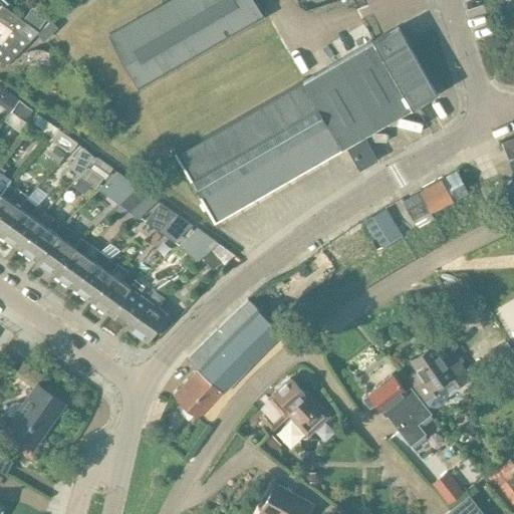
[(139,88),(263,17),(252,0),(169,0),(108,35),(139,88)]
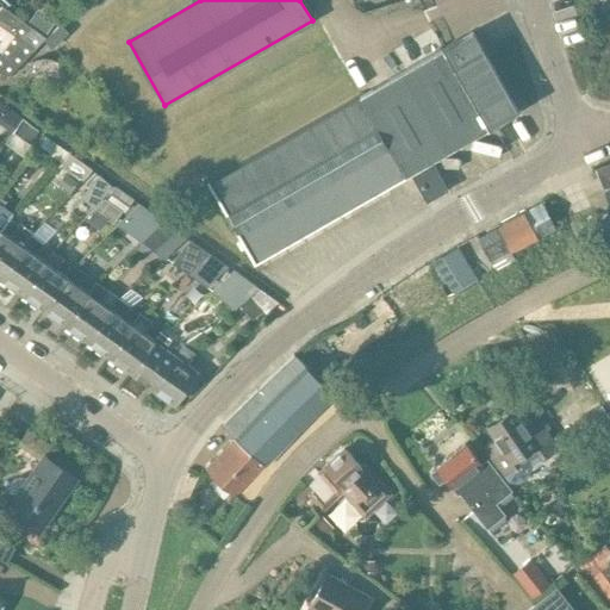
[(0,72),(6,78),(44,37),(1,6),(0,7),(0,72)]
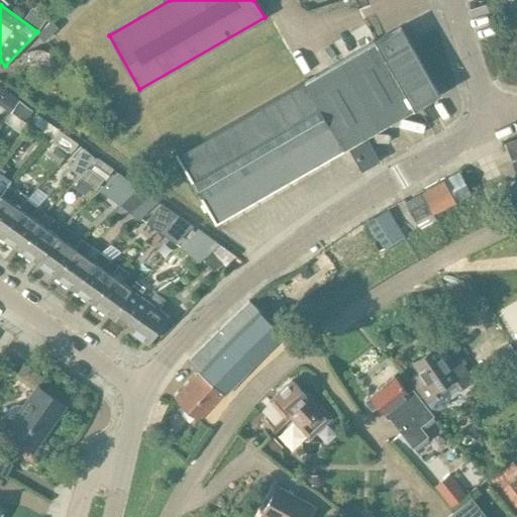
[(38,30),(46,18),(35,11),(30,18),(26,15),(23,19),(38,30)]
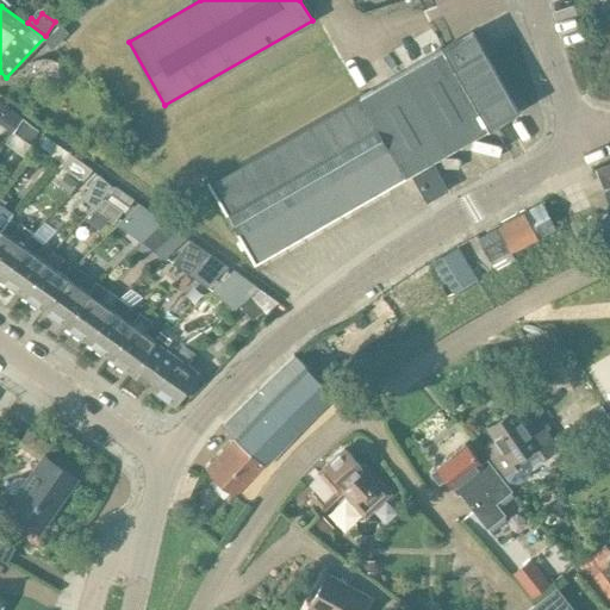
[(254,262),(517,110),(471,31),(209,184),(254,262)]
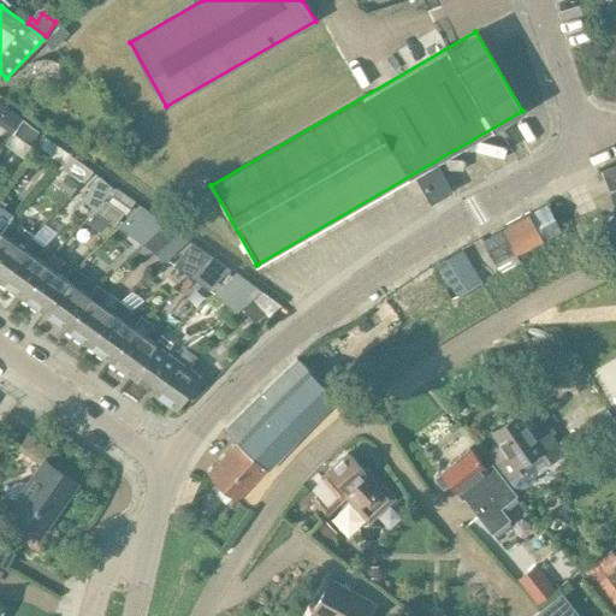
[(59,77),(59,66),(57,64),(54,61),(52,60),(48,60),(45,59),(42,60),(39,60),(36,61),(33,64),(30,66),(30,76),(59,77)]
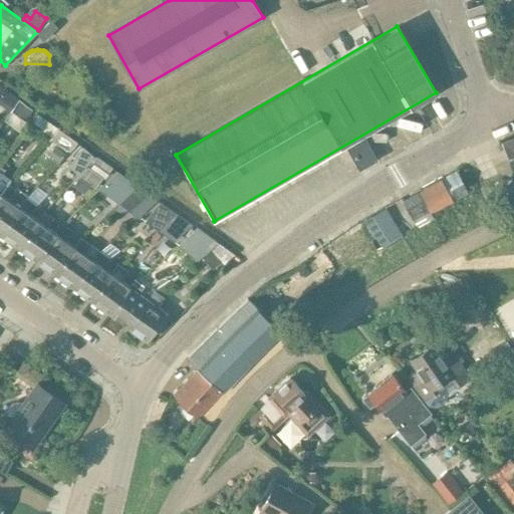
[(0,101),(1,102),(8,93),(0,86),(0,101)]
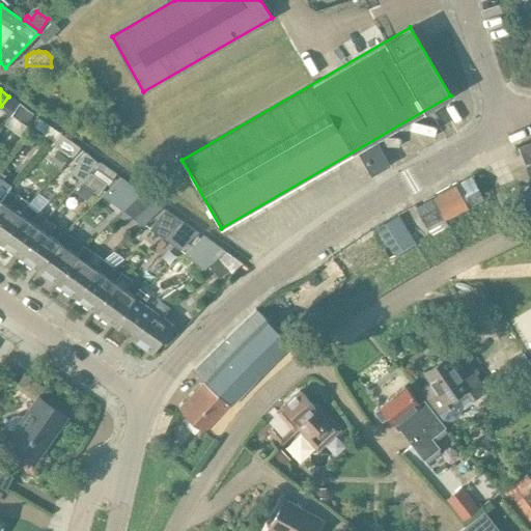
[(27,124),(34,114),(21,105),(14,115),(27,124)]
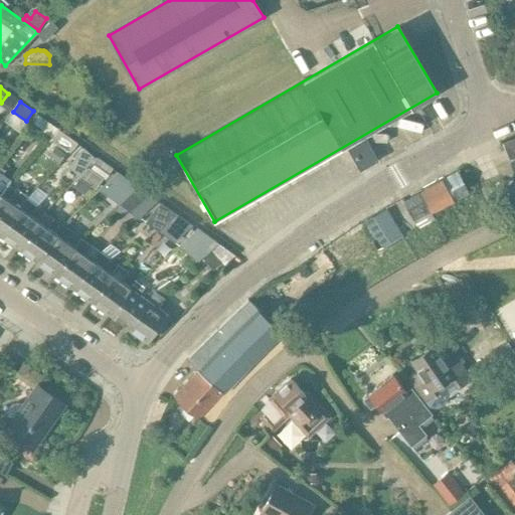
[(38,115),(32,122),(33,122),(42,129),(47,121),(38,115)]
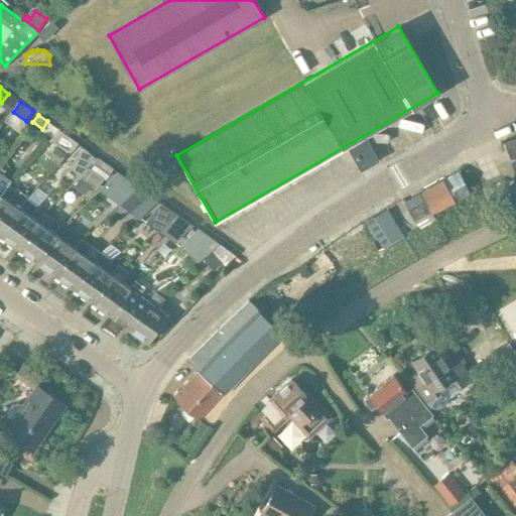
[(66,135),(58,145),(69,153),(76,143),(66,135)]
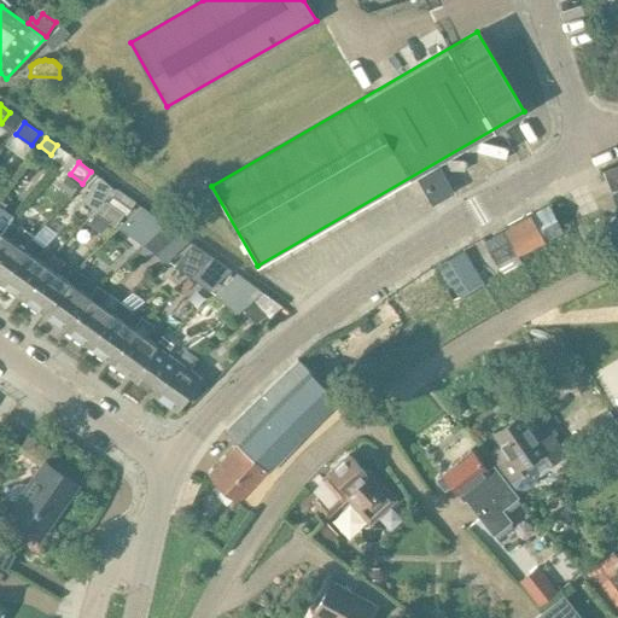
[(617,164),(600,173),(617,216),(617,164)]
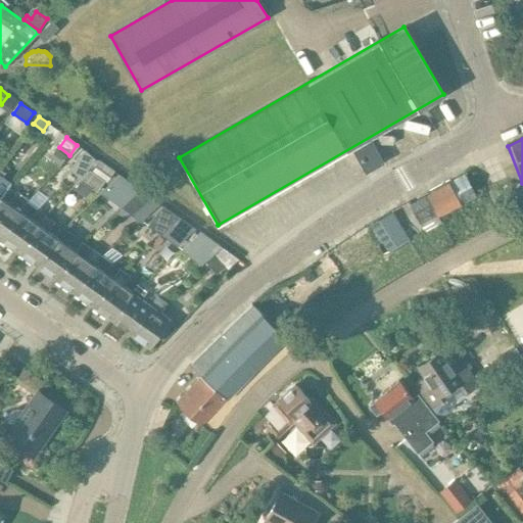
[(382,161),(370,140),(351,150),(364,171),(382,161)]
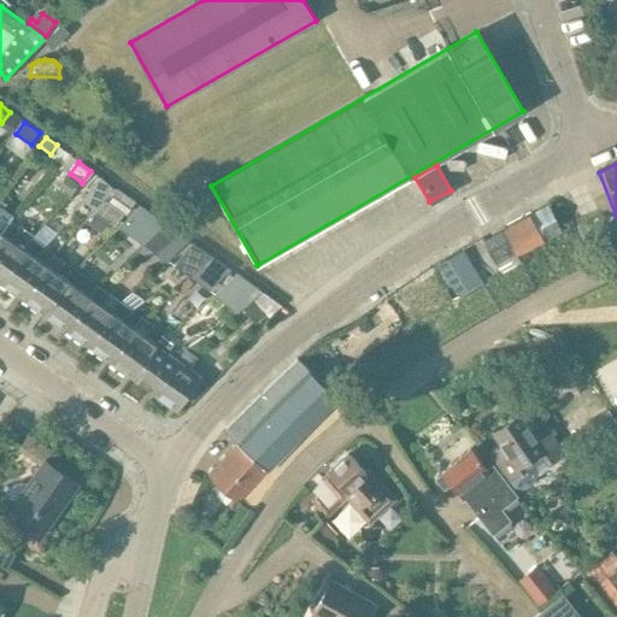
[(94,211),(115,191),(103,178),(82,199),(94,211)]
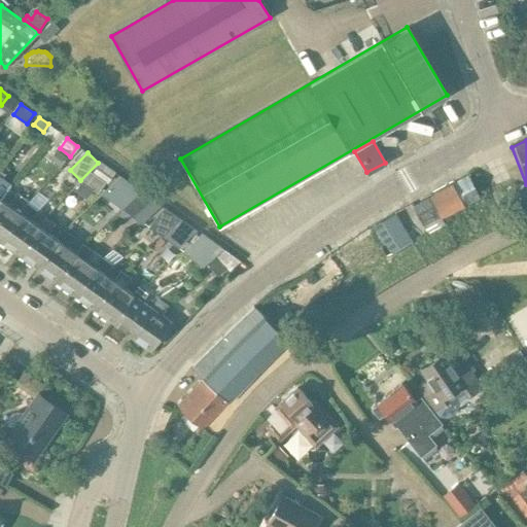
[(115,173),(101,163),(93,173),(107,183),(115,173)]
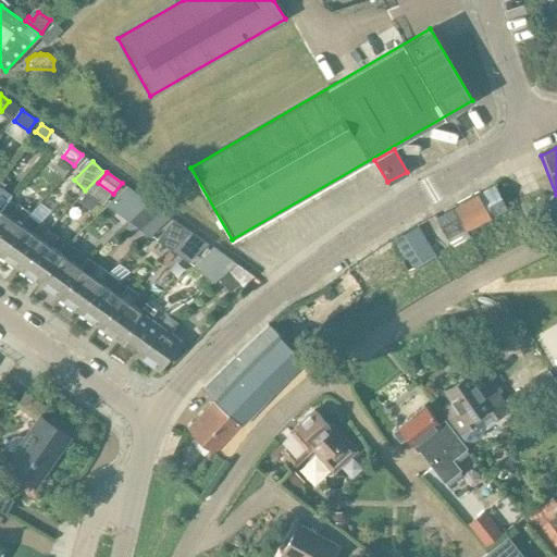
[(493,185),(455,206),(456,208),(468,231),(491,219),(490,218),(507,208),(495,185),(493,185)]
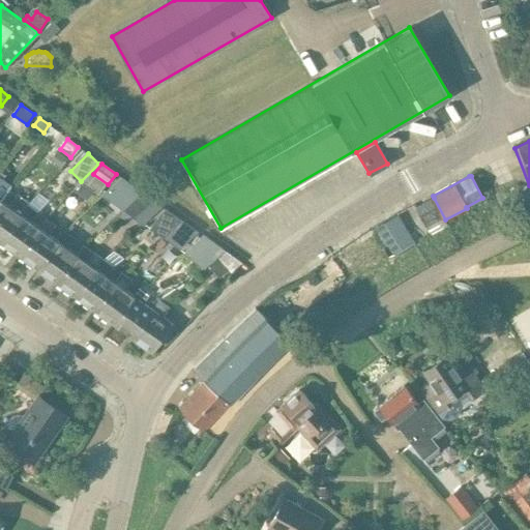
[(136,190),(122,179),(114,189),(127,201),(136,190)]
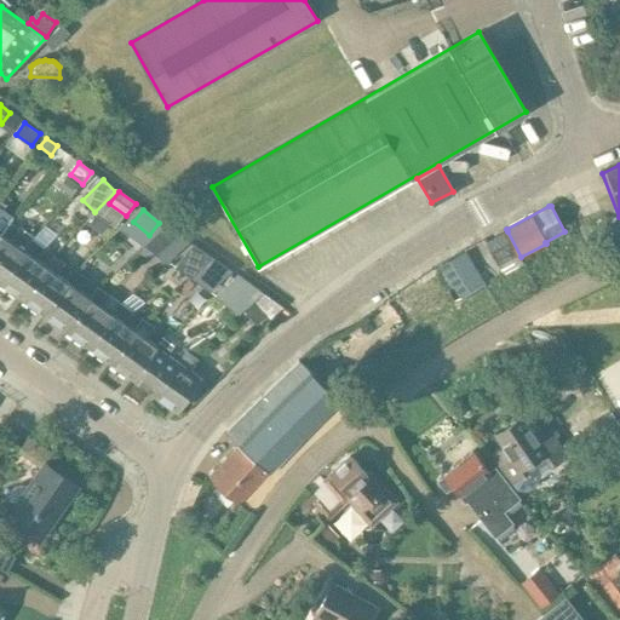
[(95,213),(89,223),(101,231),(108,223),(95,213)]
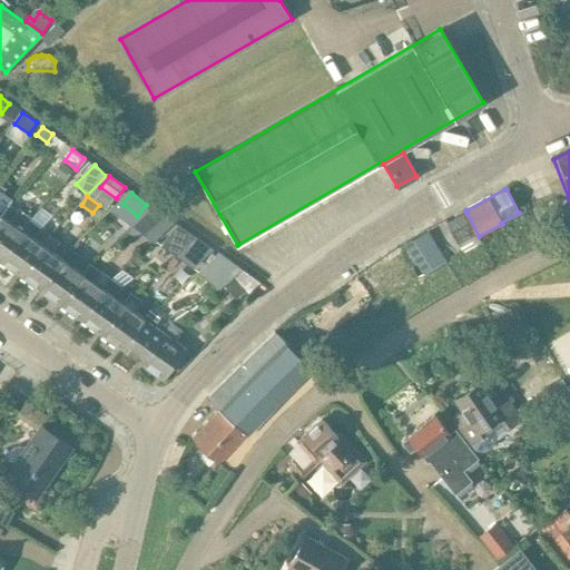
[(0,259),(0,261),(21,229),(12,223),(19,213),(8,205),(1,215),(0,216),(0,259)]
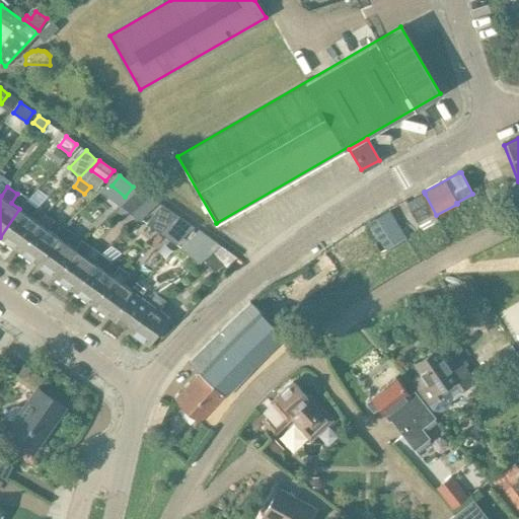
[(138,189),(120,206),(130,214),(149,196),(138,189)]
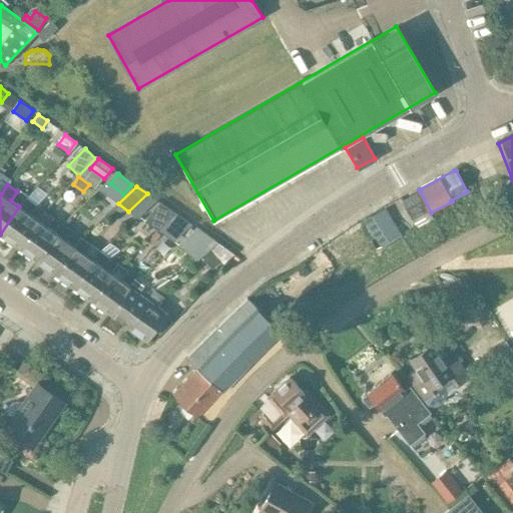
[(420,191),(402,200),(413,222),(431,212),(420,191)]
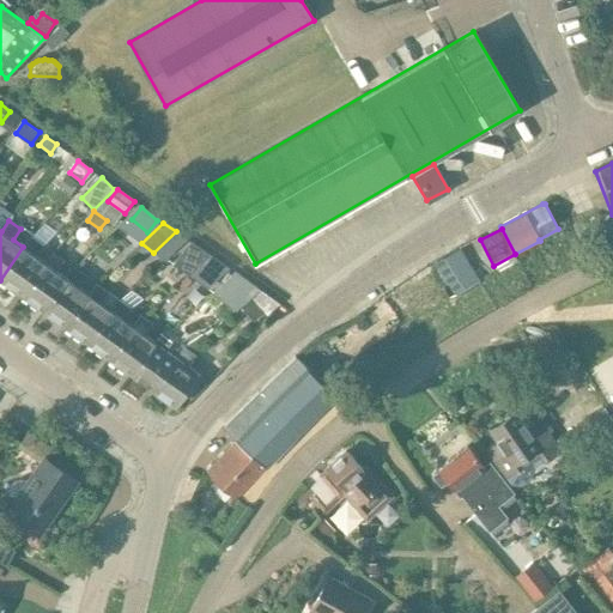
[(23,296),(46,263),(36,256),(43,246),(31,237),(23,247),(0,280),(23,296)]
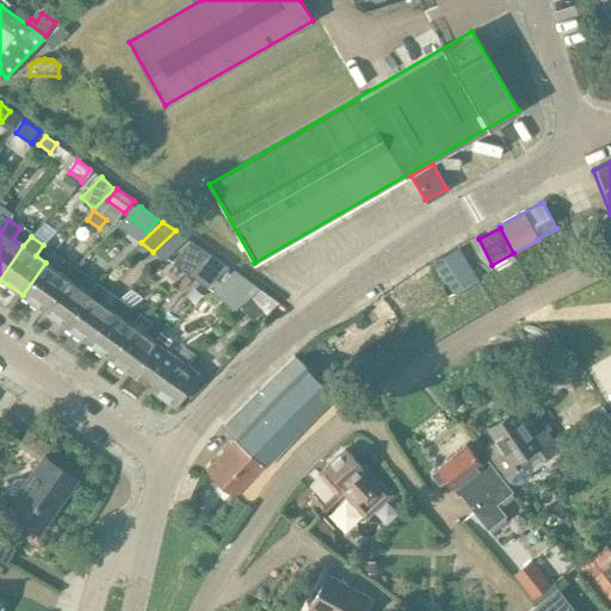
[(190,240),(177,254),(196,269),(210,255),(190,240)]
